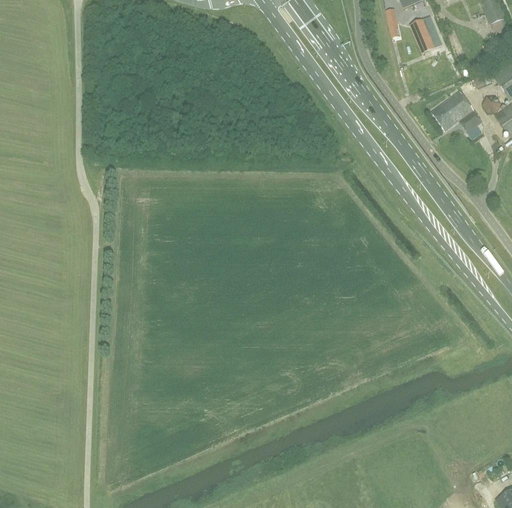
[(489,23),(506,17),(499,0),(479,0),(489,23)]
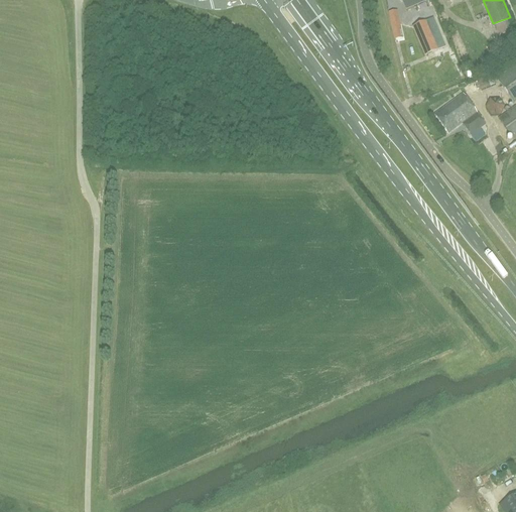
[(487,13),(475,18),(483,37),(495,32),(487,13)]
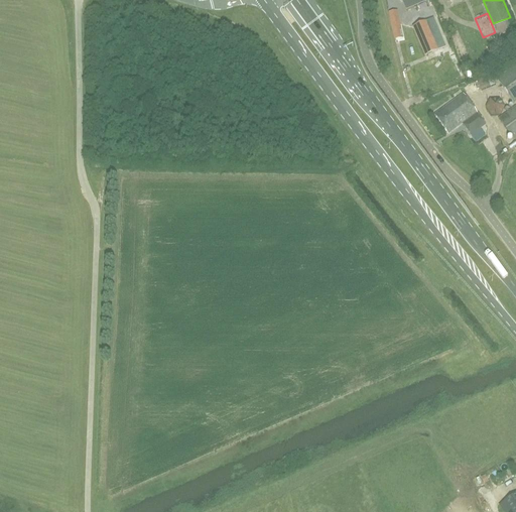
[(399,16),(391,18),(393,27),(401,25),(399,16)]
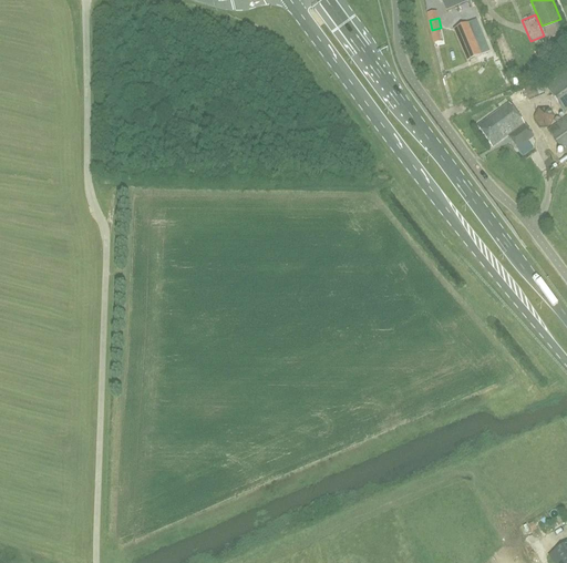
[(481,52),(477,43),(467,20),(454,26),(463,49),(467,58),(481,52)]
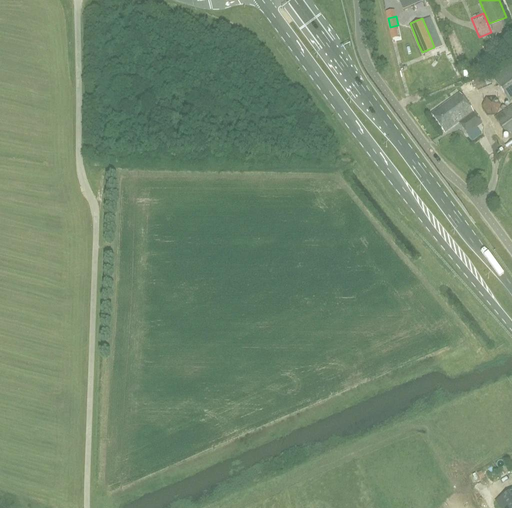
[(511,99),(511,98),(511,61),(493,75),(511,99)]
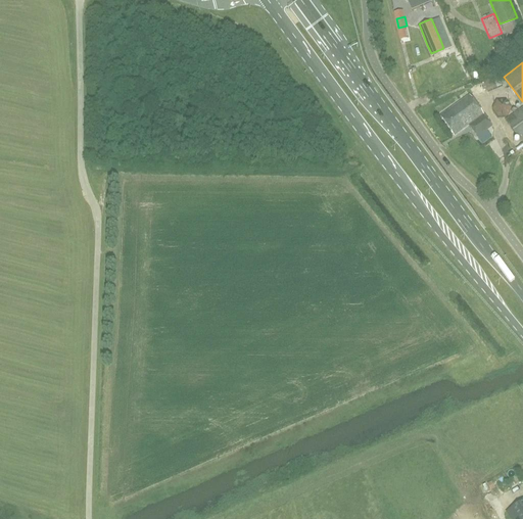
[(488,88),(504,82),(500,73),(483,79),(488,88)]
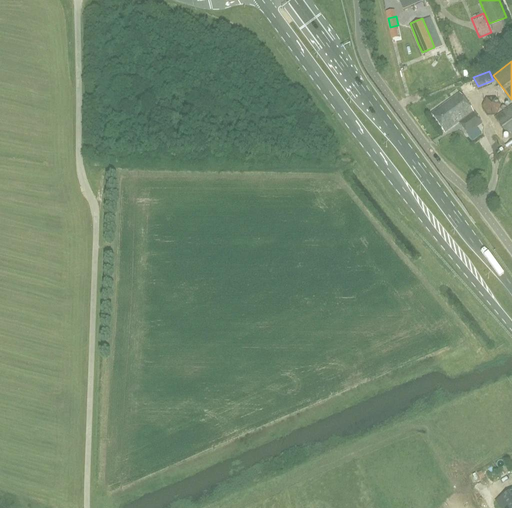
[(467,131),(482,120),(459,89),(431,111),(445,130),(459,120),(467,131)]
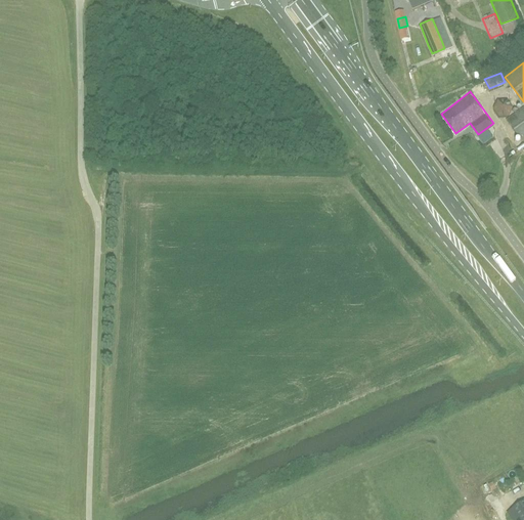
[(509,114),(513,104),(508,95),(497,97),(493,105),(498,114),(509,114)]
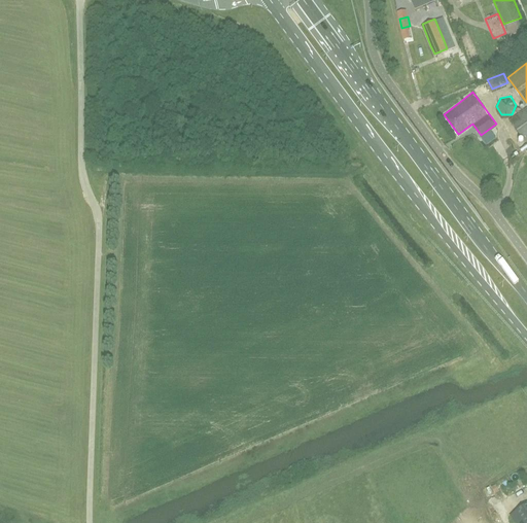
[(526,105),(510,117),(525,139),(526,137),(526,105)]
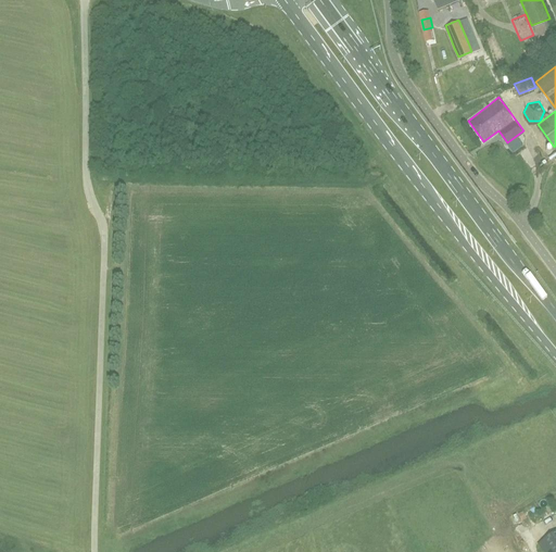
[(555,551),(555,528),(538,541),(545,551),(555,551)]
